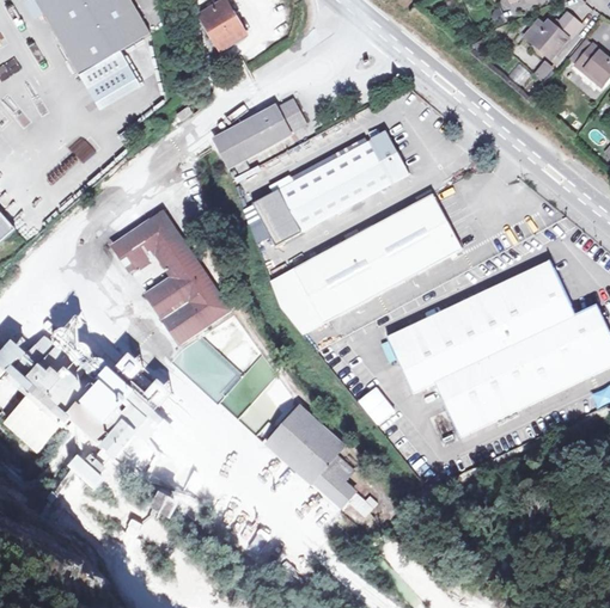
[(151,31),(133,0),(36,0),(79,73),(120,50),(151,31)]
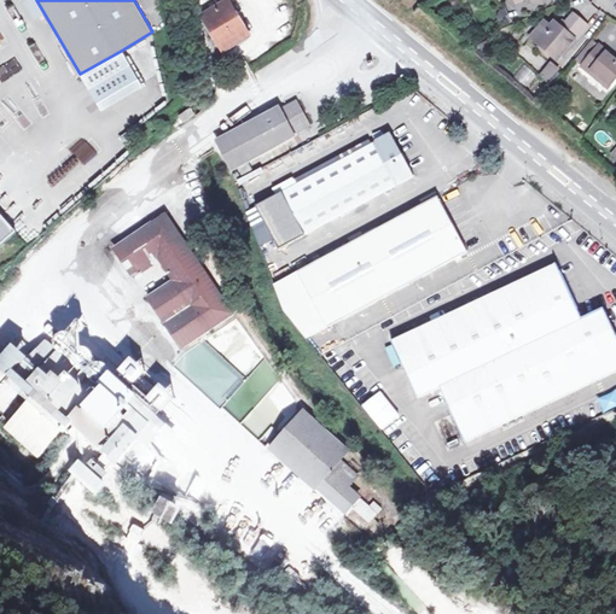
[(226,0),(203,15),(222,47),(247,33),(226,0)]
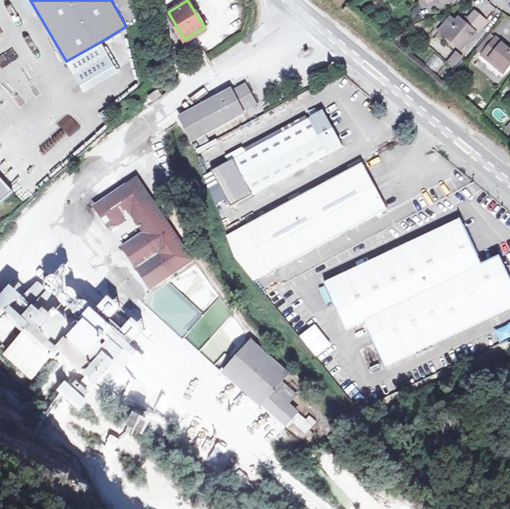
[(454,19),(449,16),(440,27),(462,45),(473,31),(474,31),(484,19),(473,10),(467,18),(464,21),(461,19),(457,16),(454,19)]
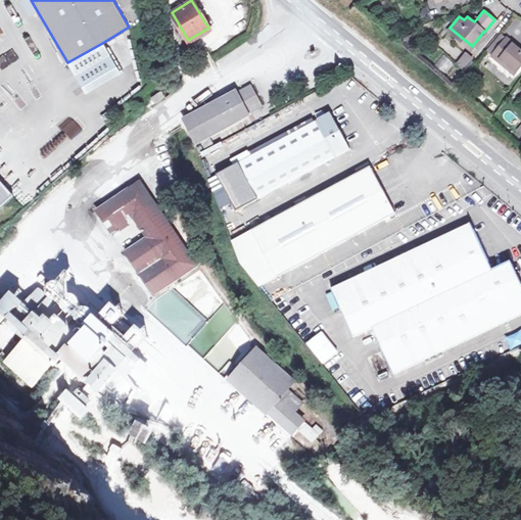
[(502,32),(518,40),(520,35),(520,18),(511,14),(502,32)]
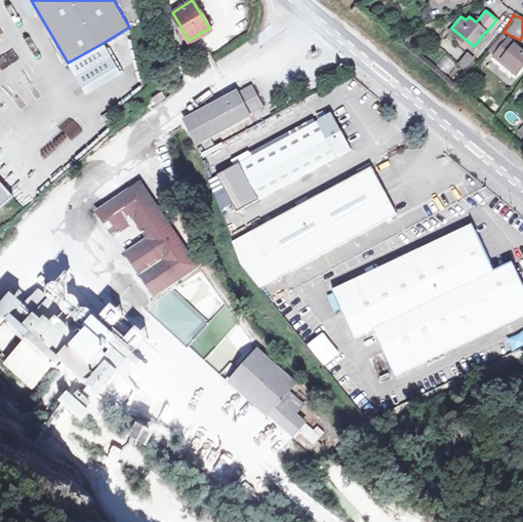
[(513,41),(494,51),(492,54),(498,59),(500,57),(516,71),(522,61),(522,51),(512,43),(513,41)]
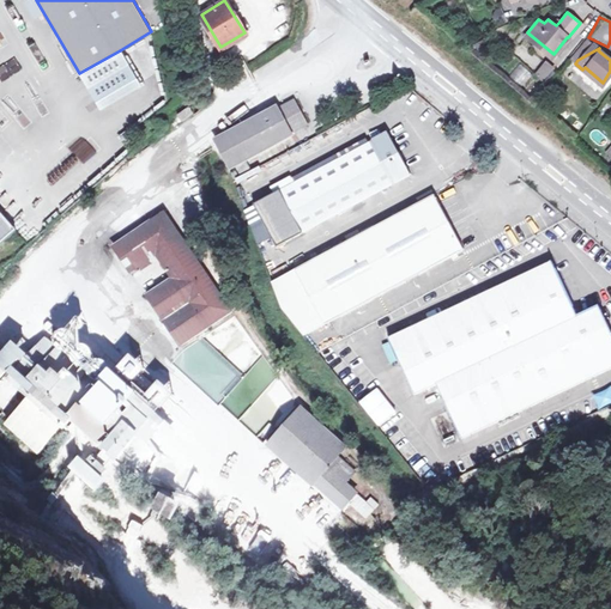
[(120,50),(79,73),(100,107),(138,85),(120,50)]
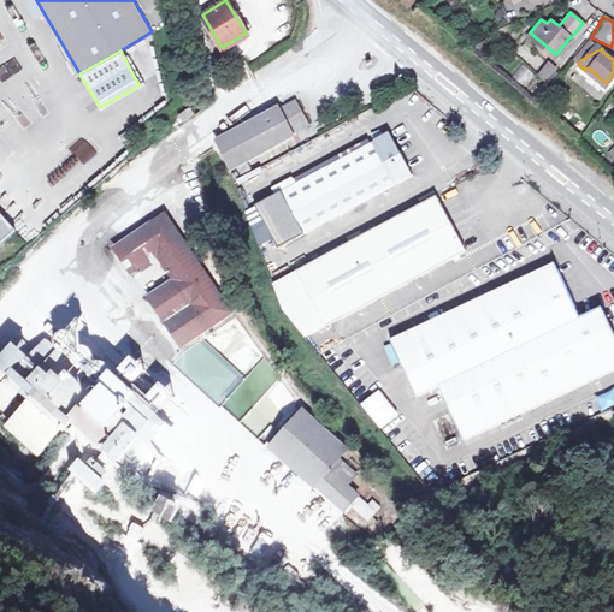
[(541,76),(553,63),(545,57),(535,70),(541,76)]
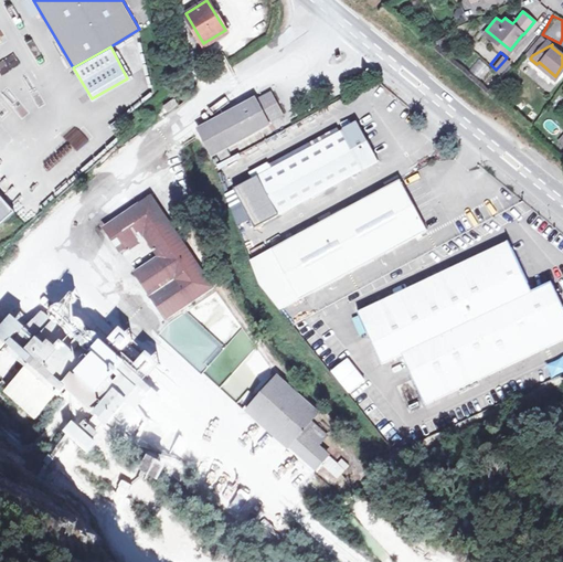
[(466,69),(477,76),(487,64),(477,55),(466,69)]
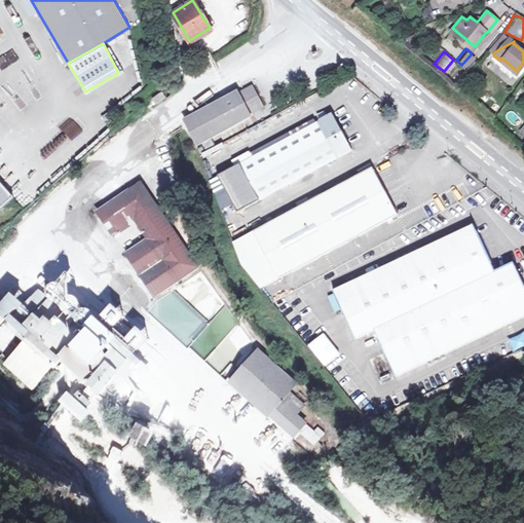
[(334,65),(325,69),(327,75),(337,72),(334,65)]
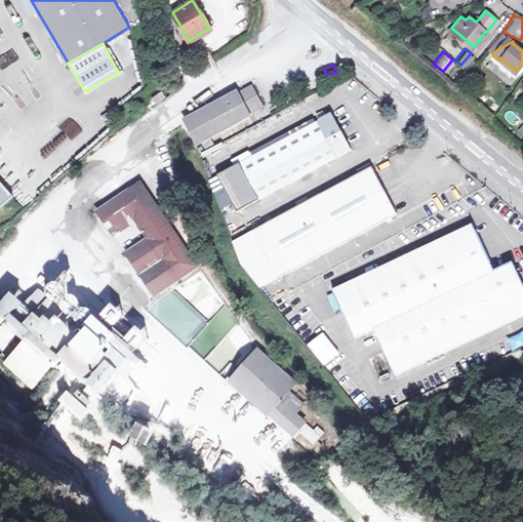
[(198,114),(189,119),(191,123),(187,125),(186,125),(192,136),(197,134),(201,142),(204,149),(212,144),(209,137),(206,133),(246,111),(262,103),(250,84),(239,90),(240,93),(237,95),(235,93),(216,103),(215,101),(196,110),(198,114)]
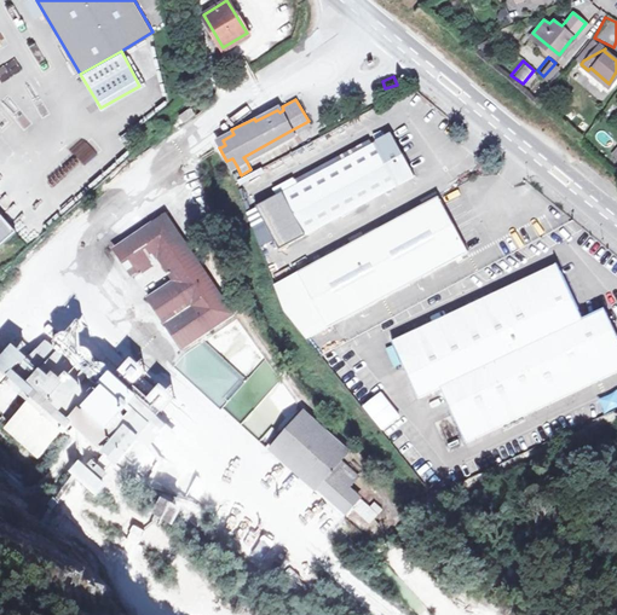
[(570,105),(563,114),(576,126),(584,119),(570,105)]
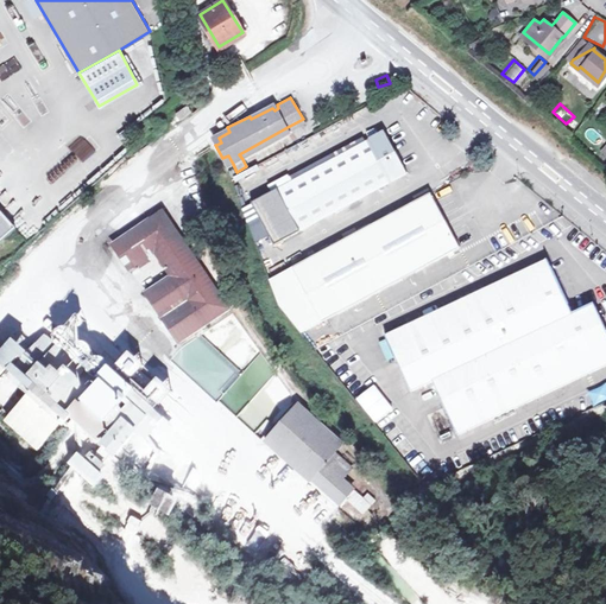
[(227,127),(212,135),(216,145),(221,142),(219,138),(229,132),(227,127)]
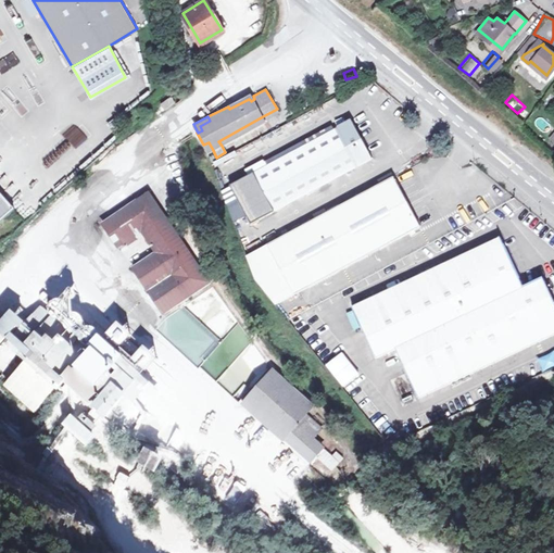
[(218,141),(222,146),(264,122),(261,117),(218,141)]
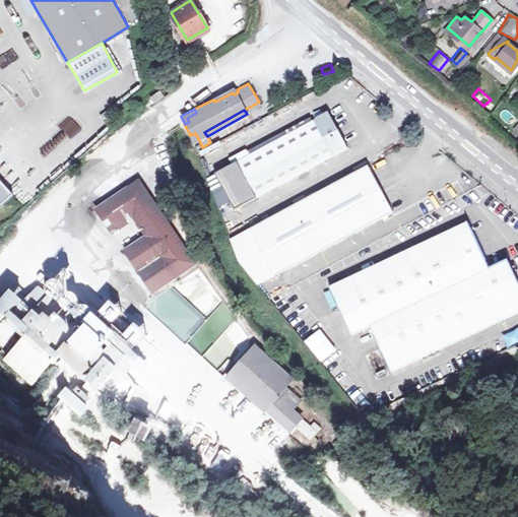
[(43,157),(81,120),(73,112),(35,149),(43,157)]
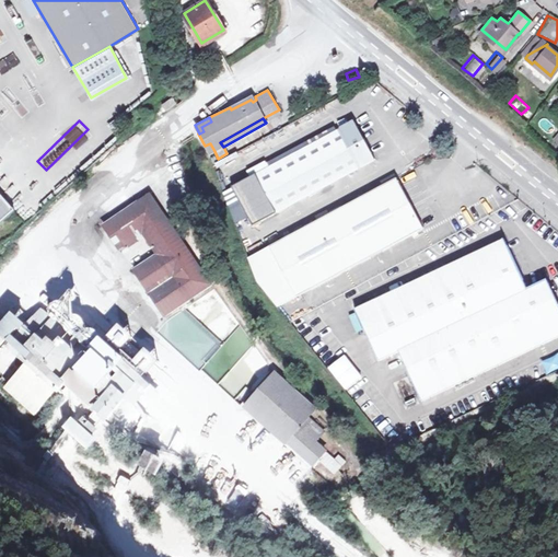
[(352,120),(254,173),(266,195),(276,211),(373,159),(352,120)]
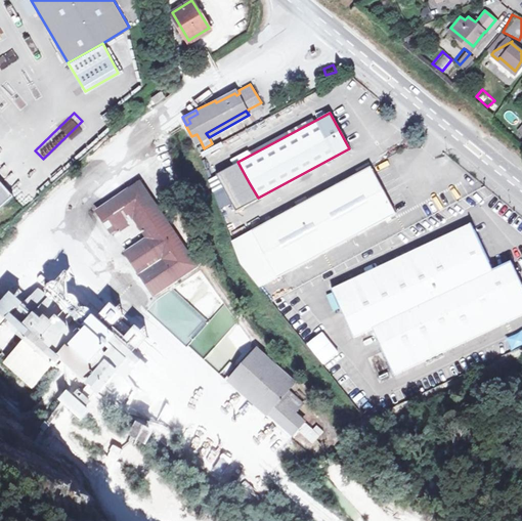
[(161,132),(151,138),(158,146),(166,139),(161,132)]
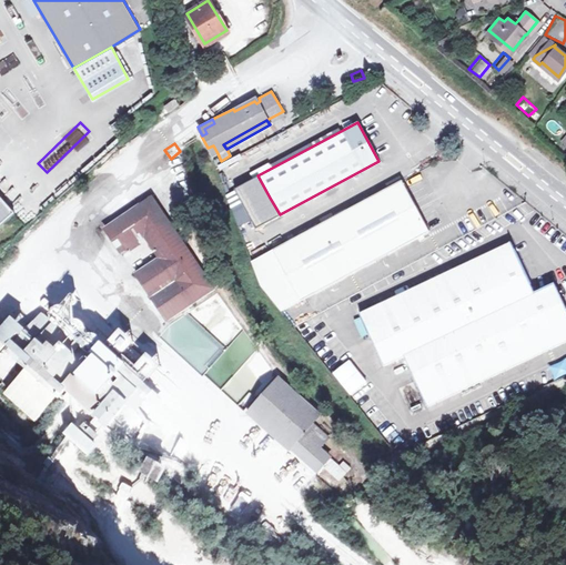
[(213,145),(208,148),(211,152),(213,155),(218,153),(213,145)]
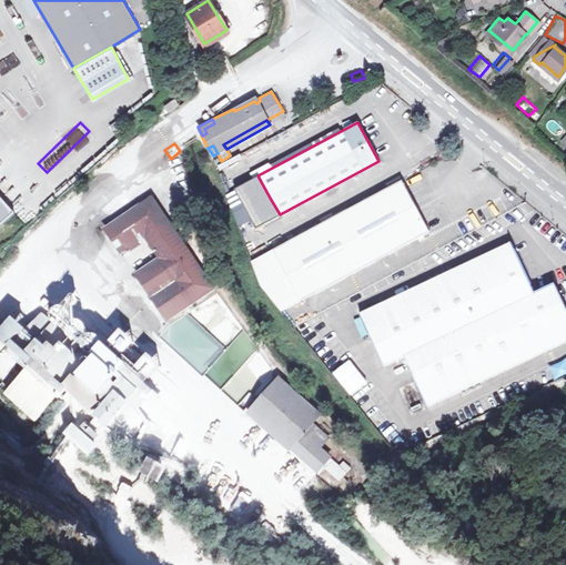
[(270,274),(292,303),(428,231),(401,179),(291,239),(265,253),(262,254),(270,274)]
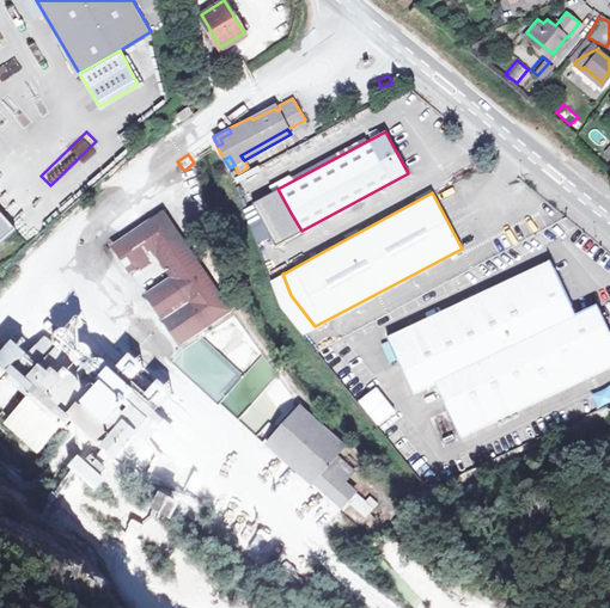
[(0,241),(17,228),(0,208),(0,241)]
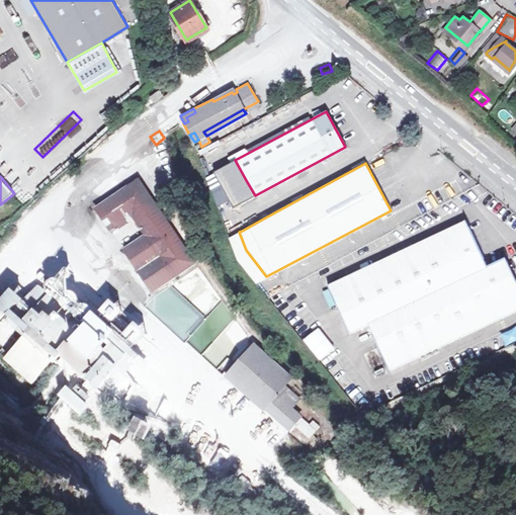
[(140,176),(95,203),(110,227),(133,212),(148,242),(166,271),(148,283),(160,302),(197,277),(202,284),(207,280),(166,218),(140,176)]
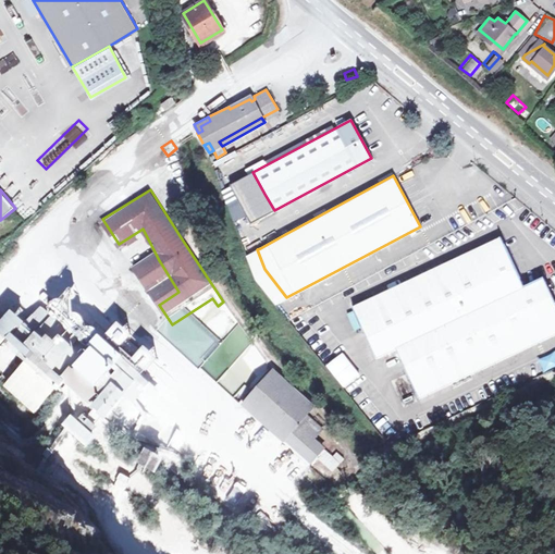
[(274,210),(264,194),(248,202),(257,219),(274,210)]
